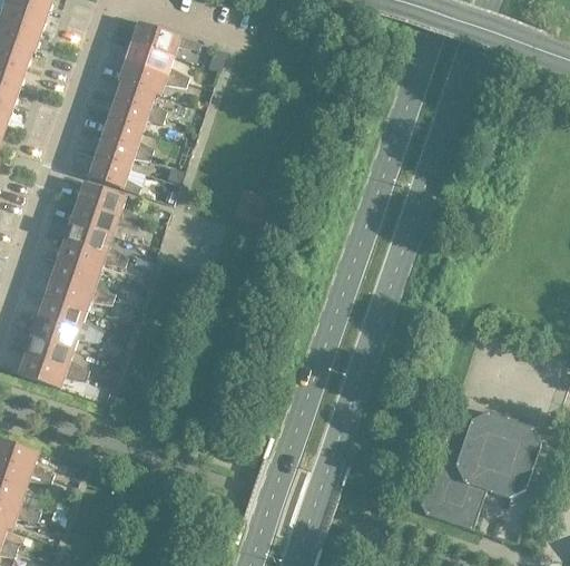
[(48,12),(10,0),(7,0),(2,9),(0,8),(0,17),(41,31),(48,12)]
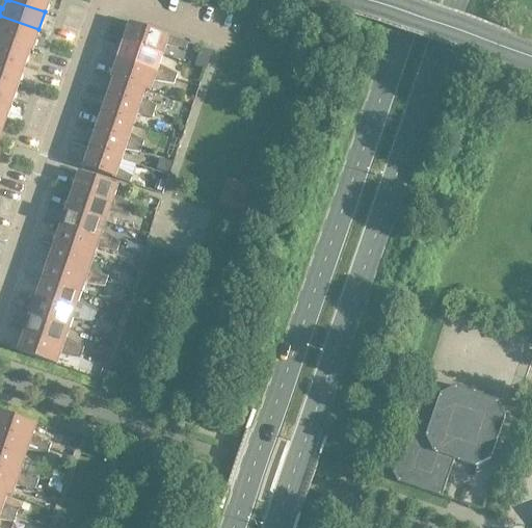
[(9,0),(45,11),(49,0),(9,0)]
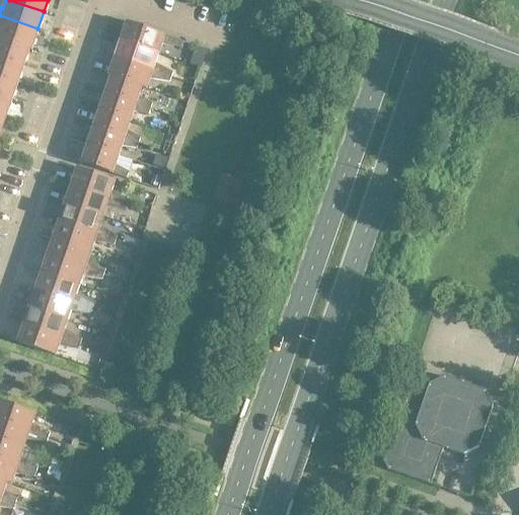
[(38,28),(0,15),(0,35),(29,46),(29,47),(31,47),(38,28)]
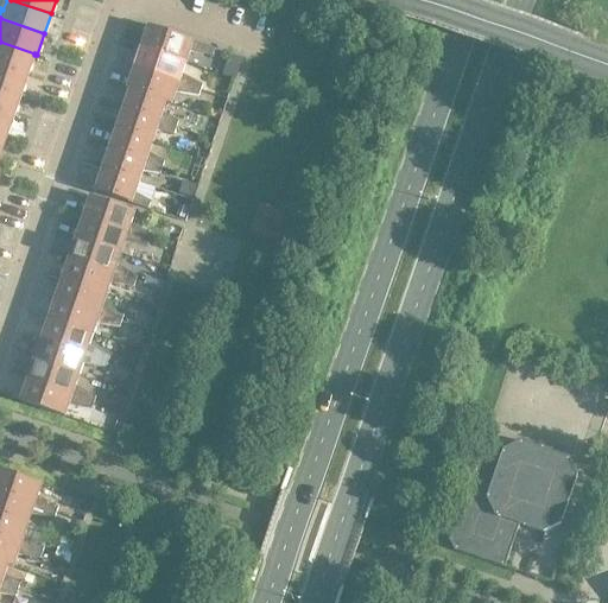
[(214,45),(149,23),(141,44),(185,59),(189,49),(211,52),(214,45)]
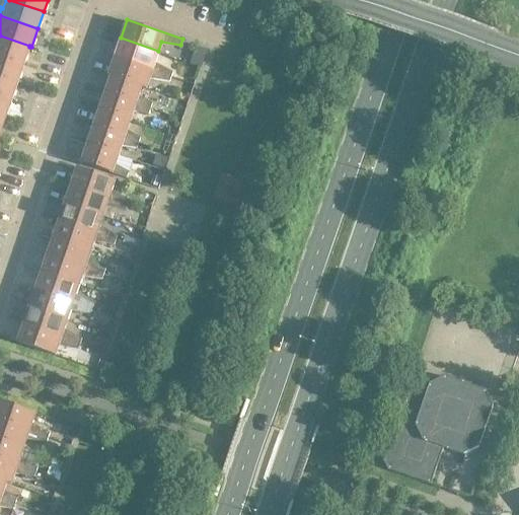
[(0,35),(0,55),(23,63),(29,47),(29,46),(0,35)]
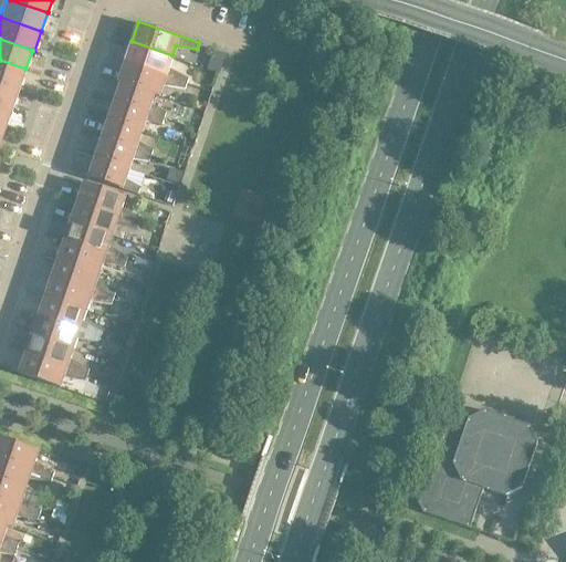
[(173,55),(132,41),(125,60),(186,81),(188,75),(169,65),(173,55)]
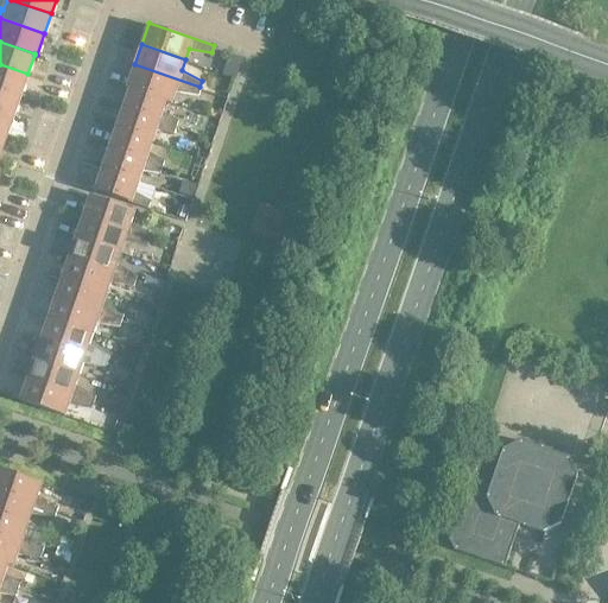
[(228,50),(221,70),(234,75),(241,55),(228,50)]
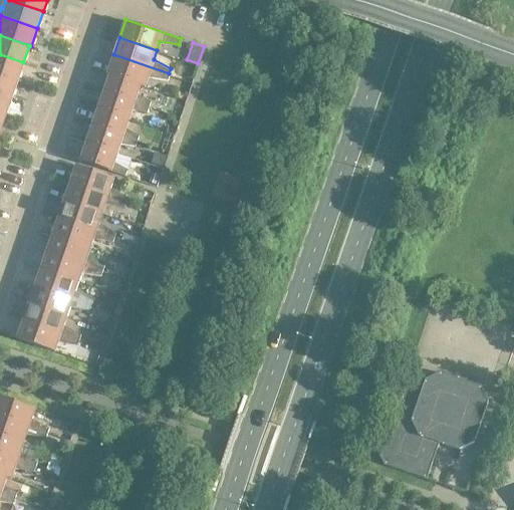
[(23,62),(0,54),(0,73),(17,79),(23,62)]
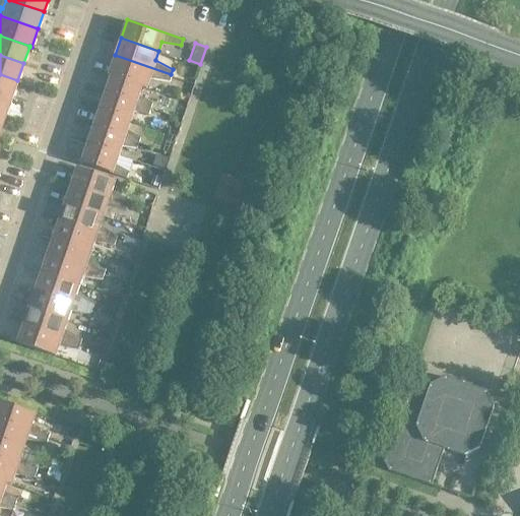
[(171,74),(115,55),(109,73),(111,74),(111,73),(142,83),(141,84),(146,86),(149,75),(170,79),(171,74)]
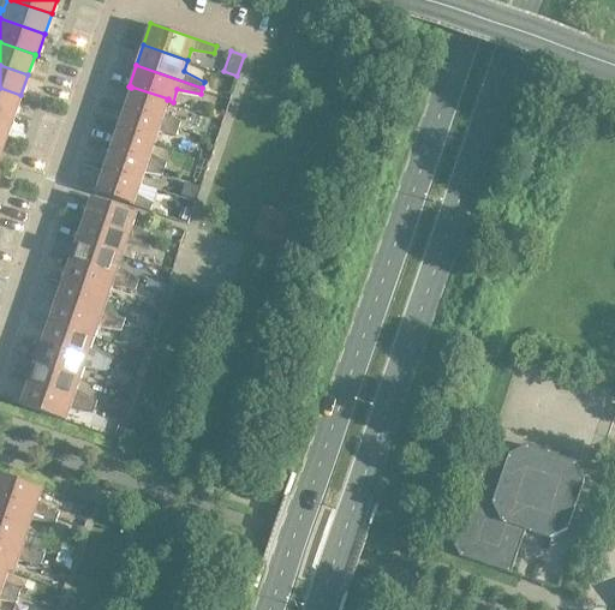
[(131,87),(131,88),(124,107),(178,125),(180,119),(165,111),(167,100),(168,99),(131,87)]
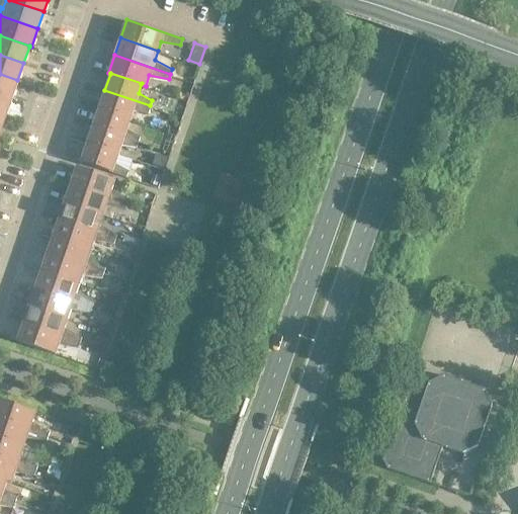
[(17,80),(0,74),(0,93),(11,97),(17,80)]
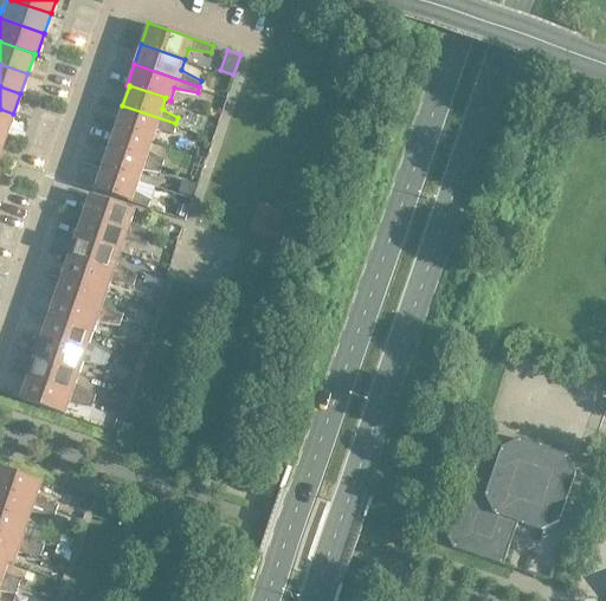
[(175,123),(122,105),(116,125),(152,137),(155,127),(173,130),(175,123)]
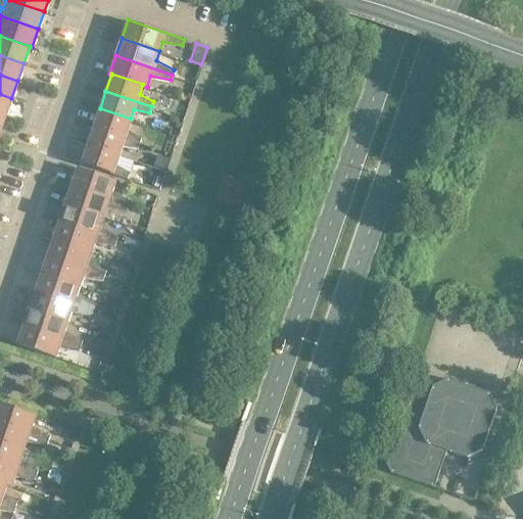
[(11,98),(0,94),(0,113),(6,115),(11,98)]
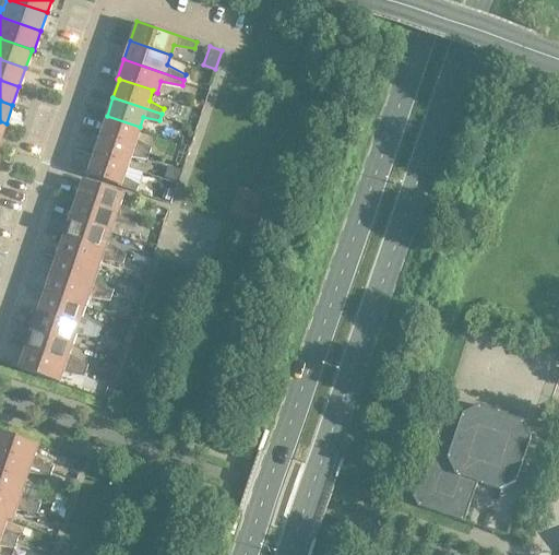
[(140,127),(107,116),(100,134),(149,151),(151,145),(137,138),(140,127)]
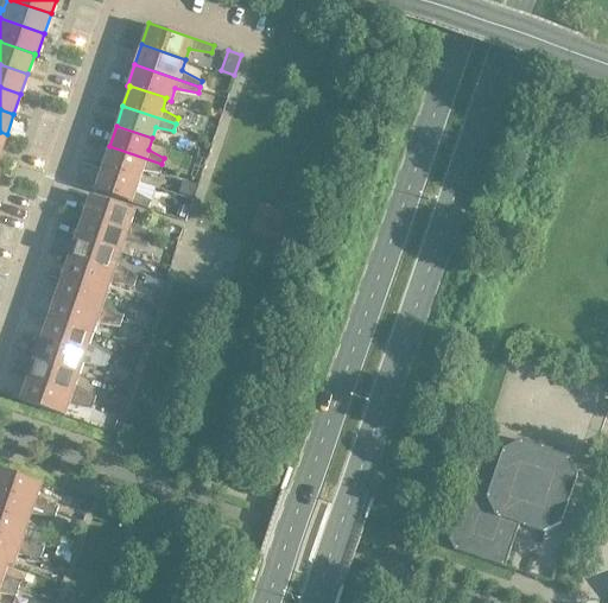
[(162,164),(109,146),(102,166),(138,179),(141,169),(159,171),(162,164)]
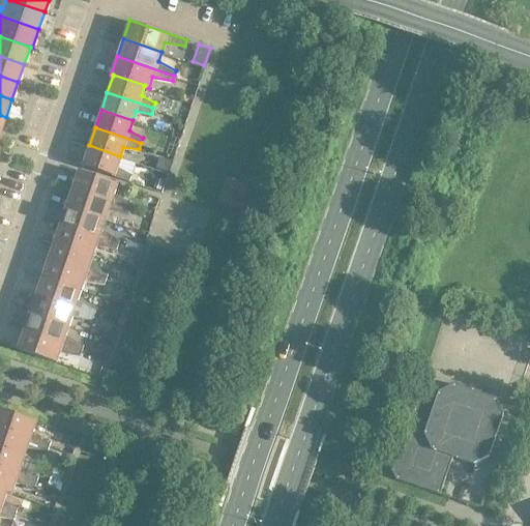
[(120,156),(89,145),(83,164),(128,179),(130,173),(117,166),(120,156)]
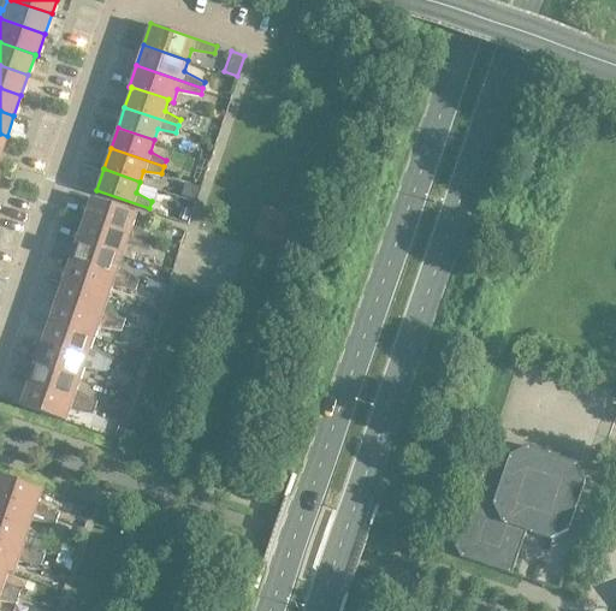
[(184,179),(181,193),(194,196),(199,184),(184,179)]
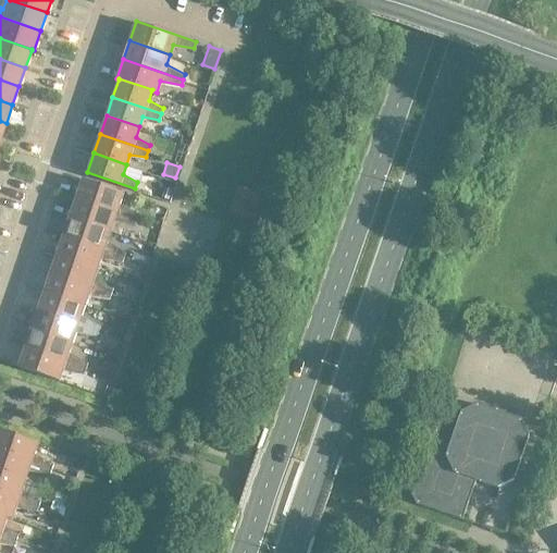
[(123,192),(83,177),(75,197),(136,218),(138,212),(119,203),(123,192)]
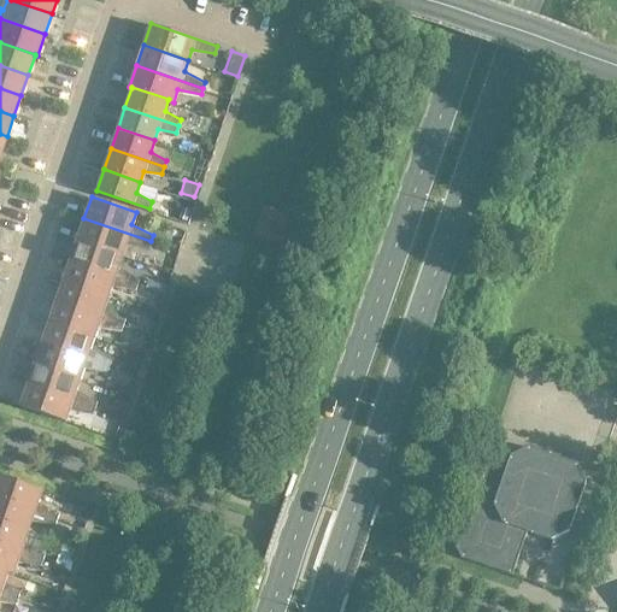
[(182,204),(178,216),(187,218),(191,207),(182,204)]
